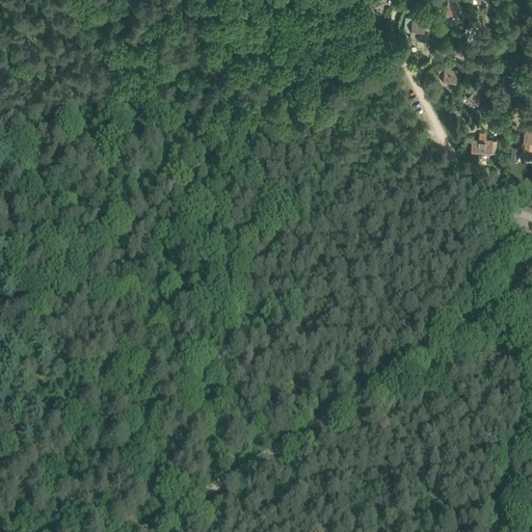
[(447,0),(446,14),(458,16),(459,12),(462,14),(463,4),(460,4),(460,1),(454,0),(453,0),(447,0)]
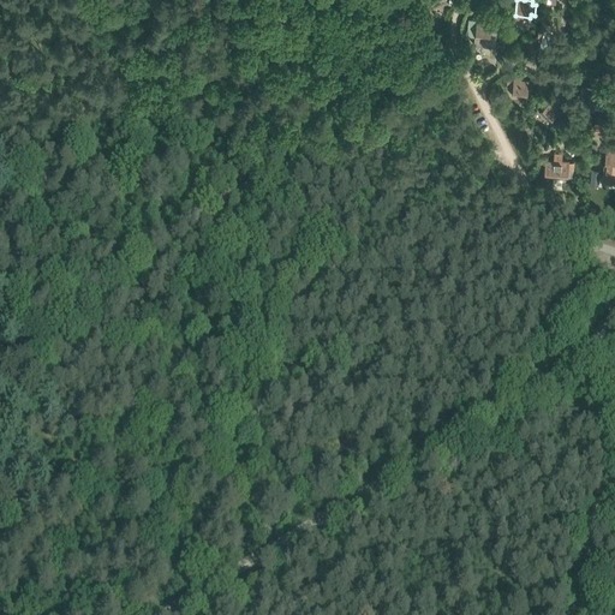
[(484,16),(477,15),(475,43),(495,47),(497,22),(484,21),(484,16)]
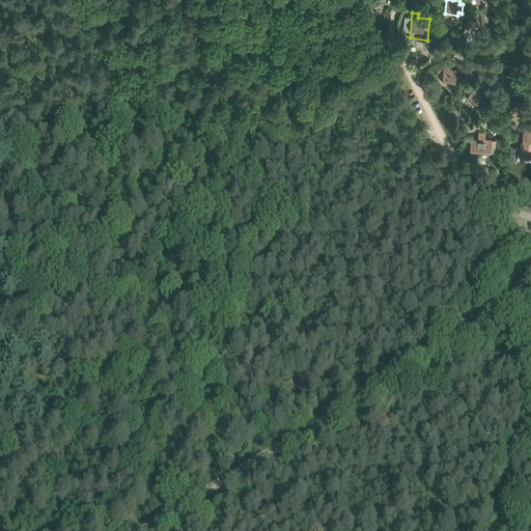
[(442,82),(454,83),(456,68),(450,68),(450,63),(444,63),(442,82)]
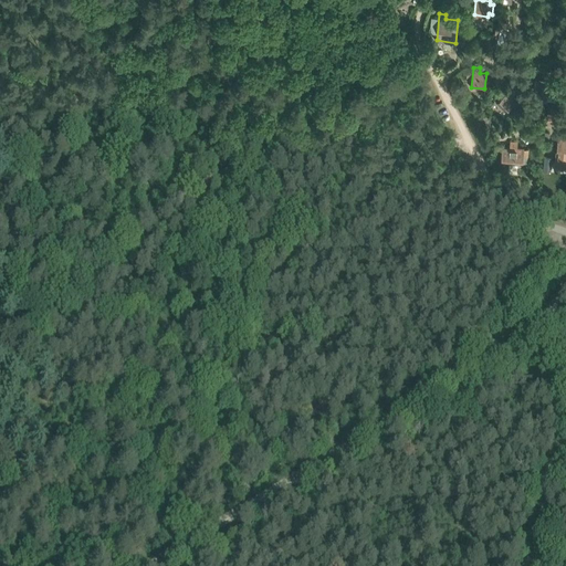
[(503,76),(496,74),(494,81),(501,84),(503,76)]
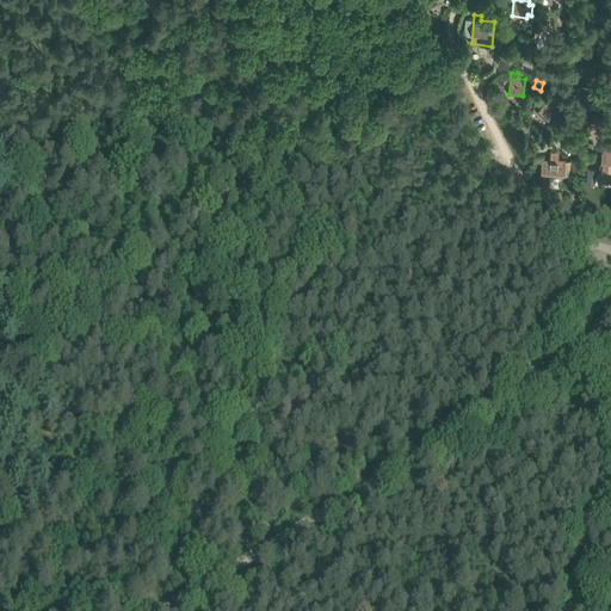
[(592,87),(593,82),(586,81),(582,103),(597,105),(599,88),(592,87)]
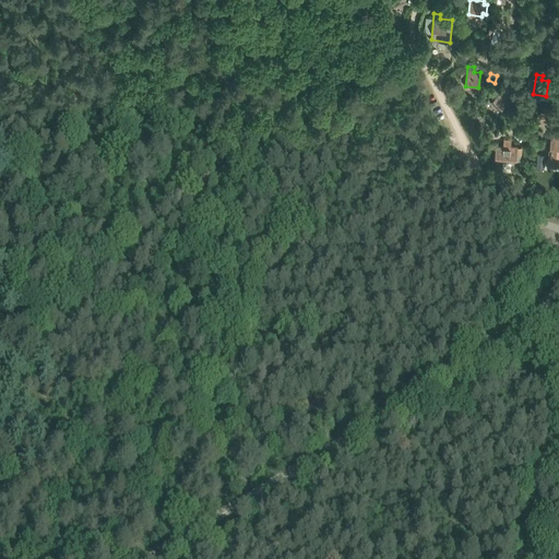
[(490,92),(494,96),(501,90),(497,85),(490,92)]
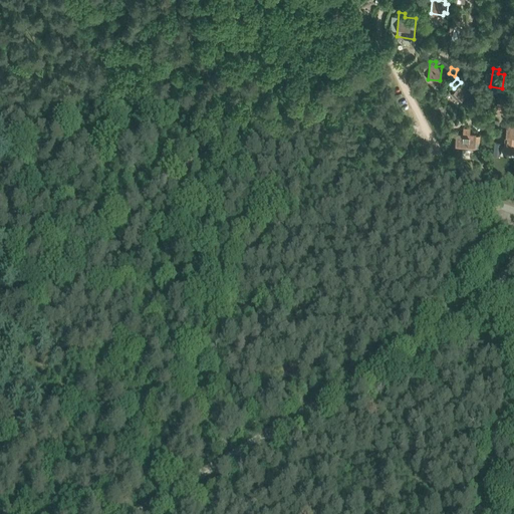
[(465,87),(468,84),(464,79),(461,82),(454,88),(450,92),(459,101),(469,92),(465,87)]
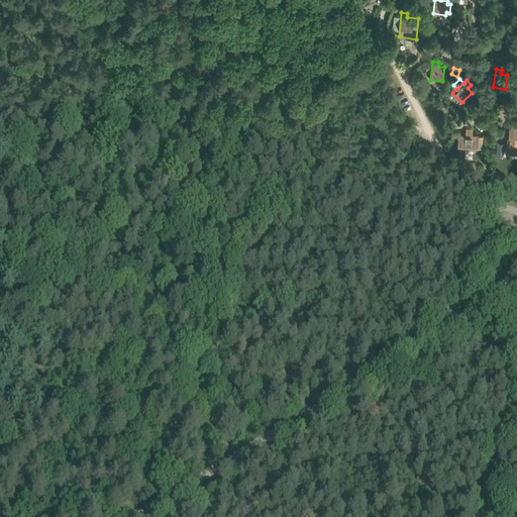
[(508,138),(516,138),(516,124),(516,125),(516,120),(510,120),(508,138)]
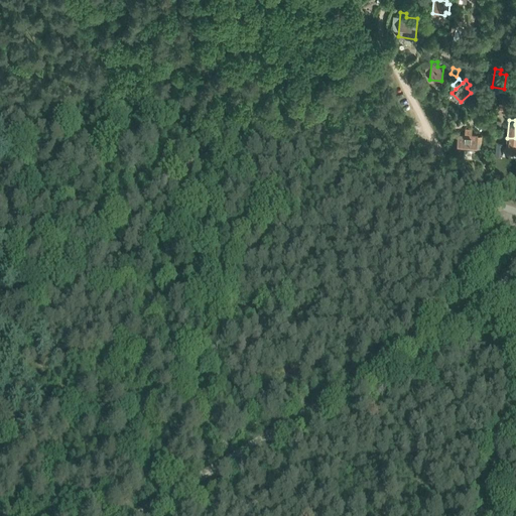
[(458,134),(457,146),(464,147),(476,148),(480,148),(481,145),(482,145),(482,136),(477,135),(478,134),(471,134),(472,130),(466,129),(465,134),(458,134)]
